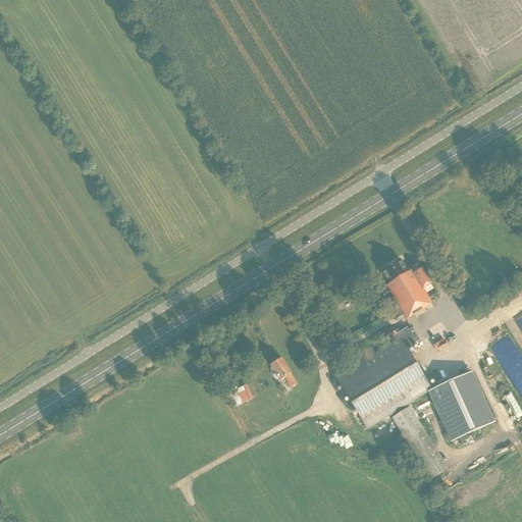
[(406,320),(432,304),(423,290),(432,283),(419,264),(411,269),(409,266),(406,268),(401,260),(381,272),(386,279),(383,281),(393,296),(384,301),(397,320),(404,316),(406,320)]
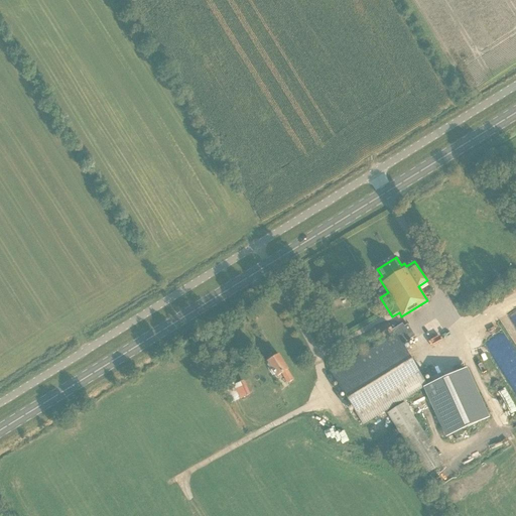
[(436,334),(440,331),(435,321),(430,325),(436,334)]
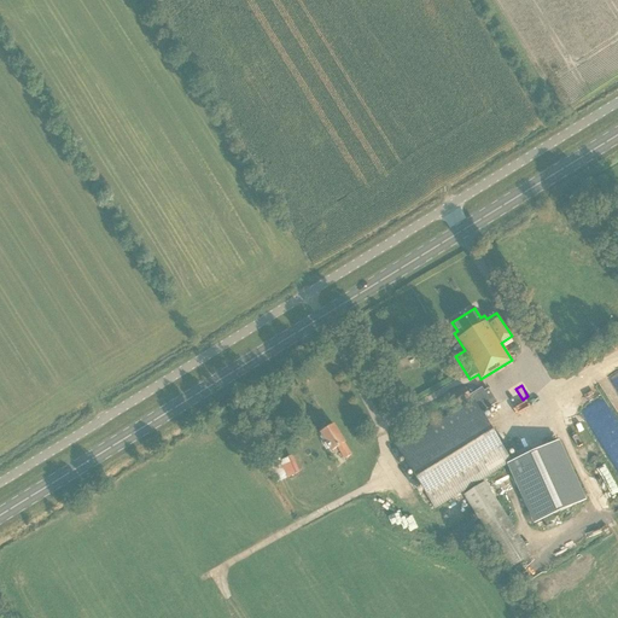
[(473,401),(410,439),(397,447),(435,509),(512,461),(482,412),(497,402),(489,389),(484,391),(483,388),(470,395),(464,386),(443,398),(452,410),(472,398),(473,401)]
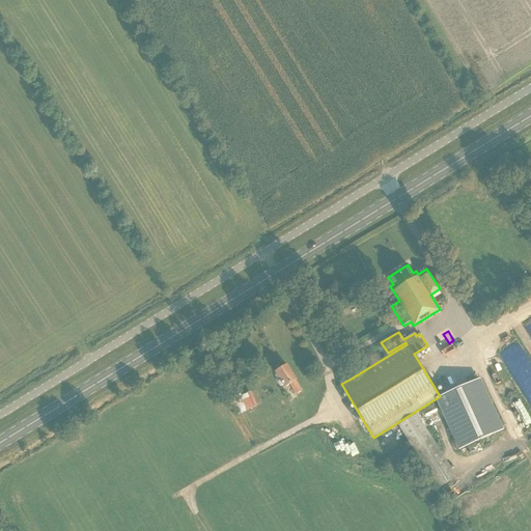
[(503,355),(498,359),(530,409),(530,369),(530,367),(528,368),(515,351),(508,356),(511,361),(509,362),(503,355)]
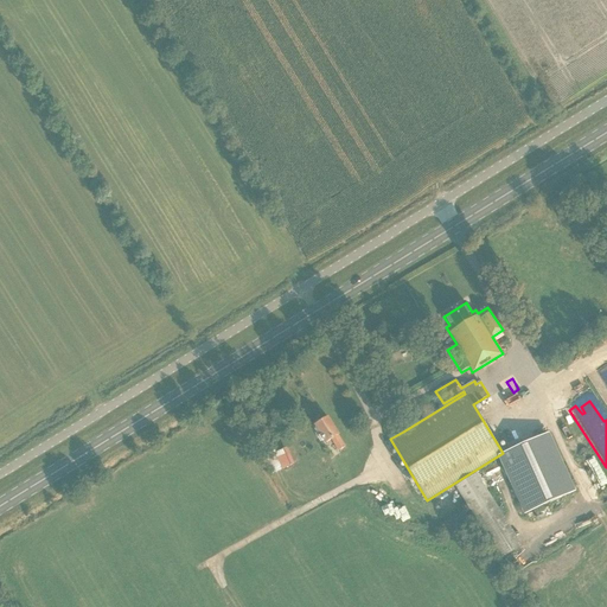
[(315,426),(320,435),(318,436),(323,442),(324,441),(326,443),(332,440),(338,452),(345,447),(339,436),(339,435),(328,417),(315,426)]
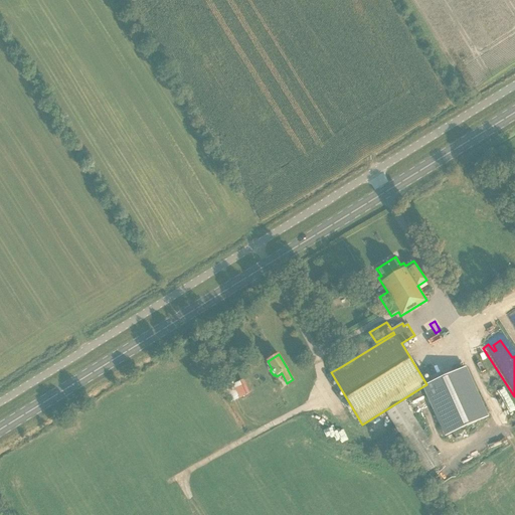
[(464,368),(426,385),(444,422),(481,405),(464,368)]
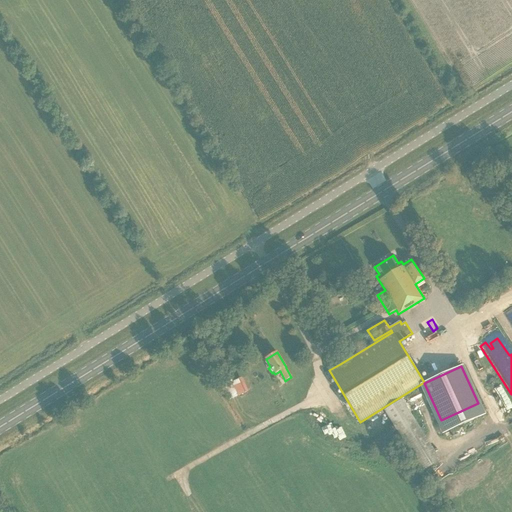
[(487,367),(477,372),(491,399),(501,394),(487,367)]
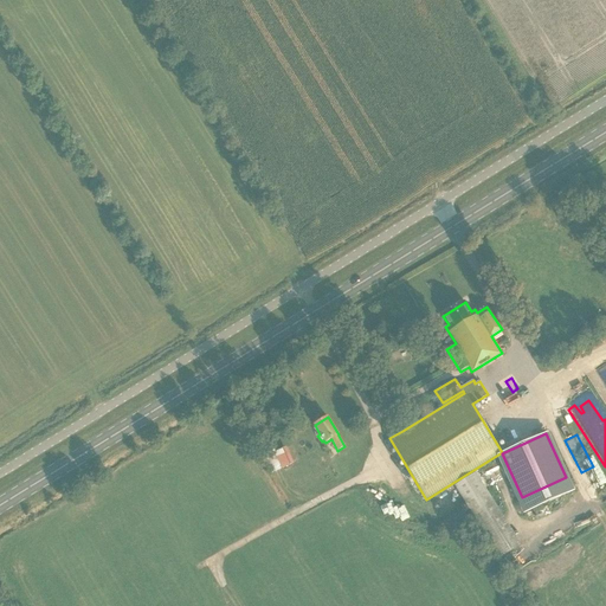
[(263,455),(271,474),(294,463),(287,447),(275,452),(275,450),(263,455)]
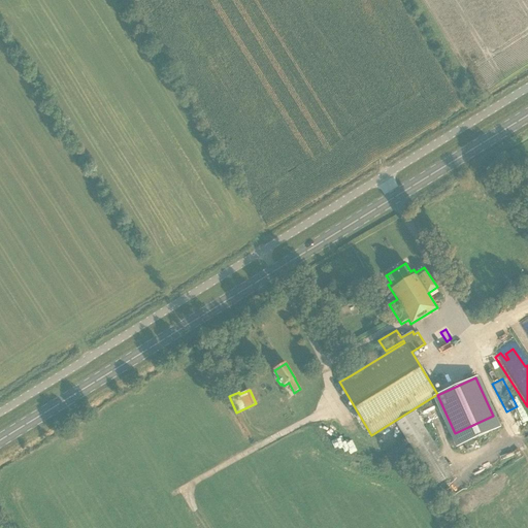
[(396,423),(436,487),(455,475),(415,411),(396,423)]
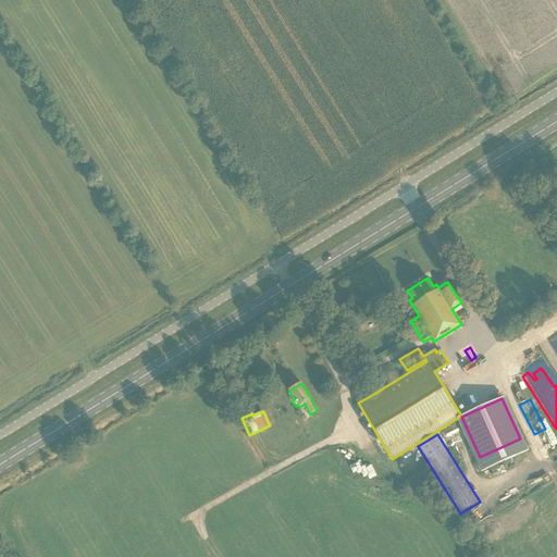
[(552,456),(545,444),(536,449),(543,460),(552,456)]
